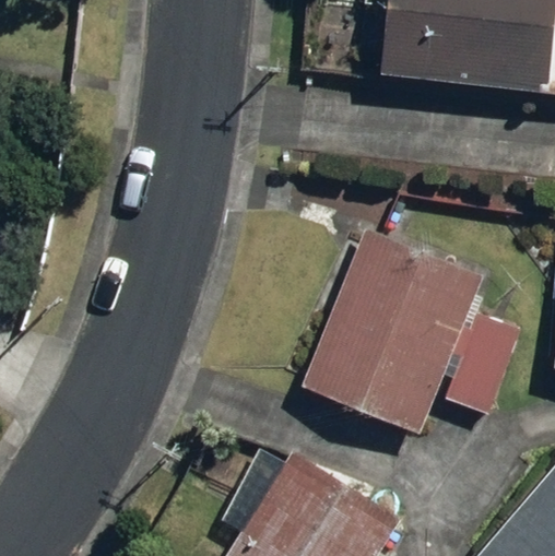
[(341,0),(334,59),(374,63),(373,75),(554,95),(554,0),(341,0)]
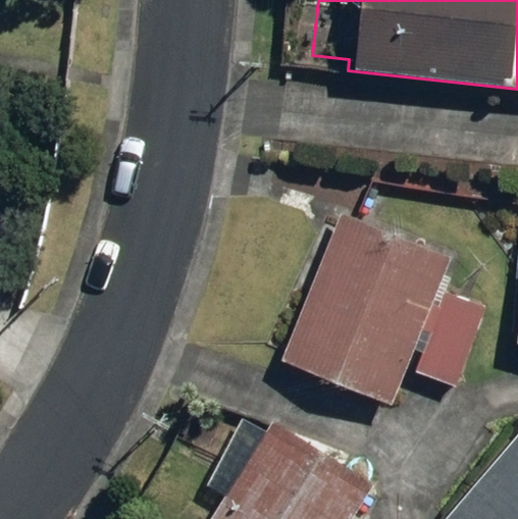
[(393,406),(403,368),(448,385),(478,310),(435,293),(449,259),(339,215),(280,361),(393,406)]
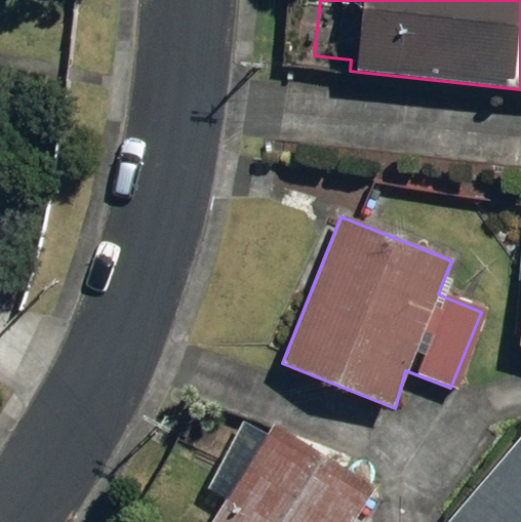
[(204,521),(365,521),(350,514),(371,472),(259,414),(204,521)]
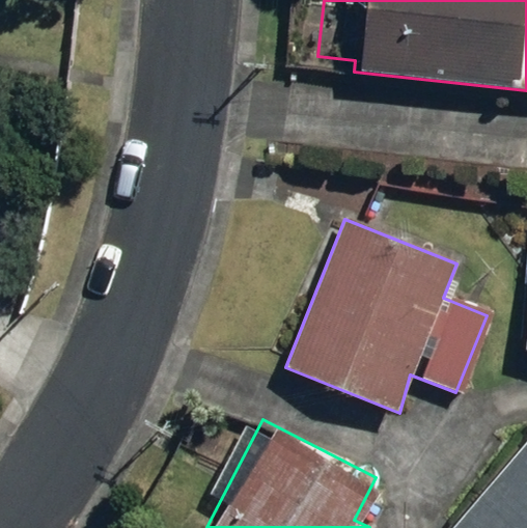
[(526,445),(456,527),(526,527),(526,445)]
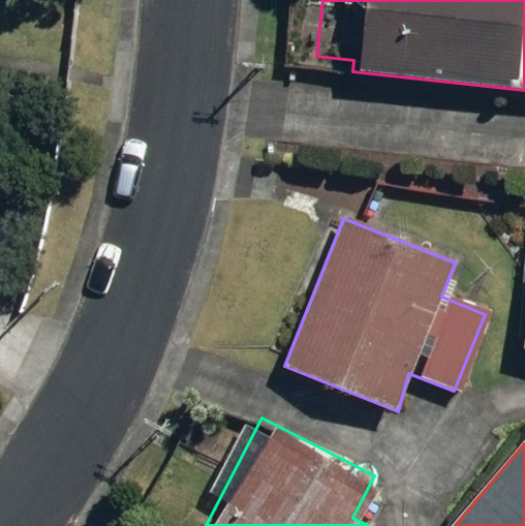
All buildings are outlined.
